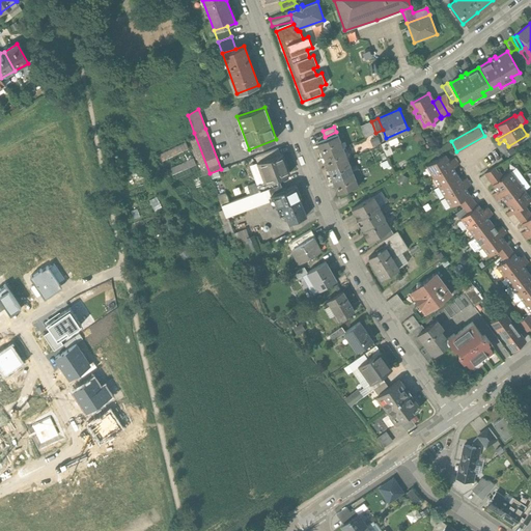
[(338,135),(317,142),(323,156),(340,148),(338,143),(341,142),(338,135)]
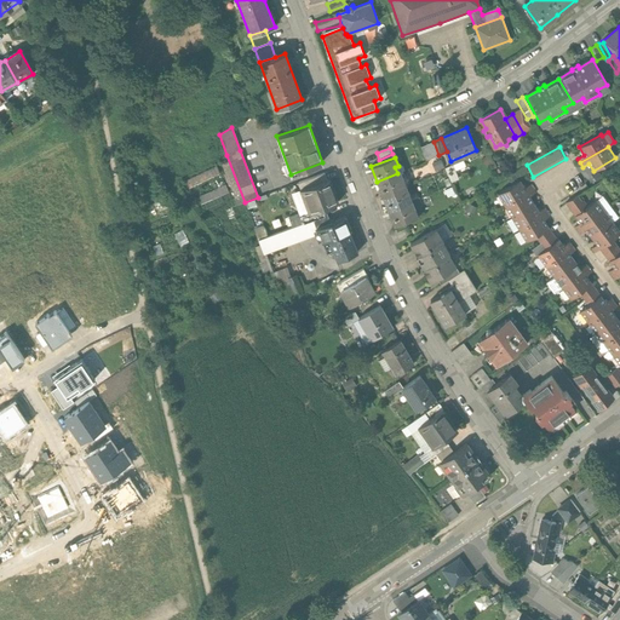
[(452,165),(445,168),(451,182),(458,178),(452,165)]
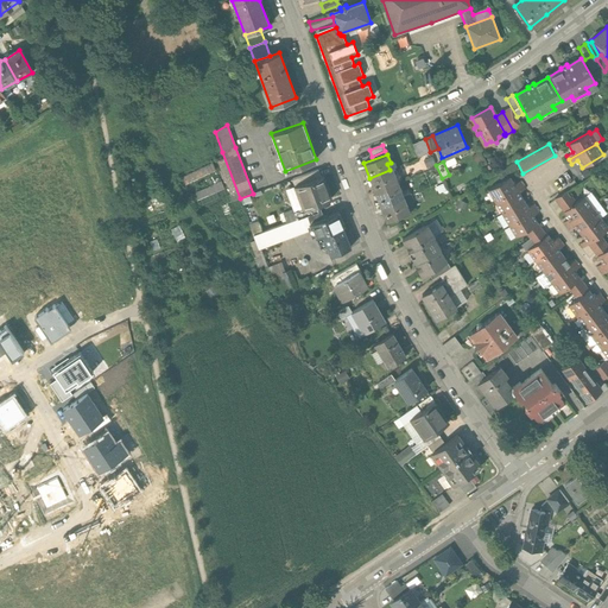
[(183,173),(185,181),(216,170),(214,163),(183,173)]
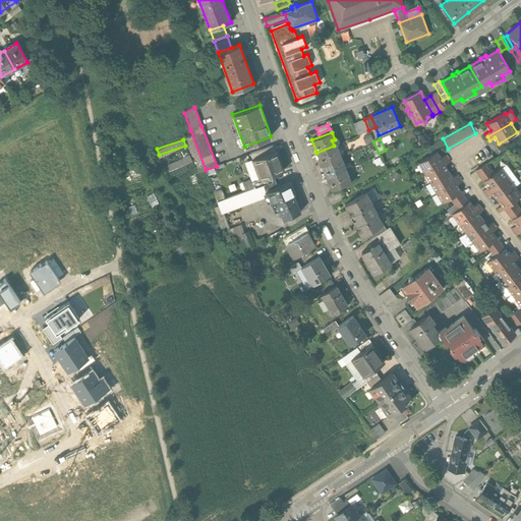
[(334,146),(316,153),(322,165),(339,158),(337,153),(340,152),(337,143),(334,146)]
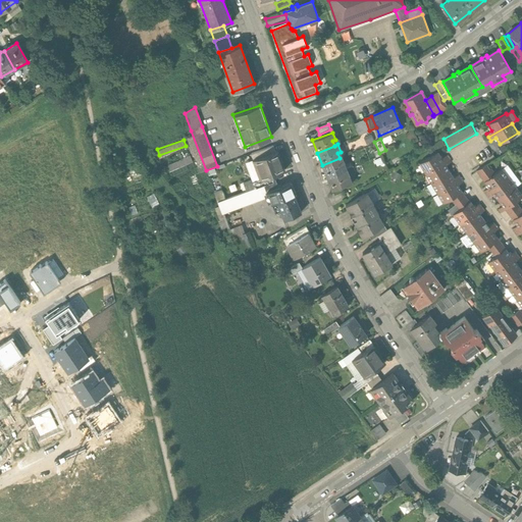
[(273,146),(251,154),(253,160),(255,160),(275,152),(273,146)]
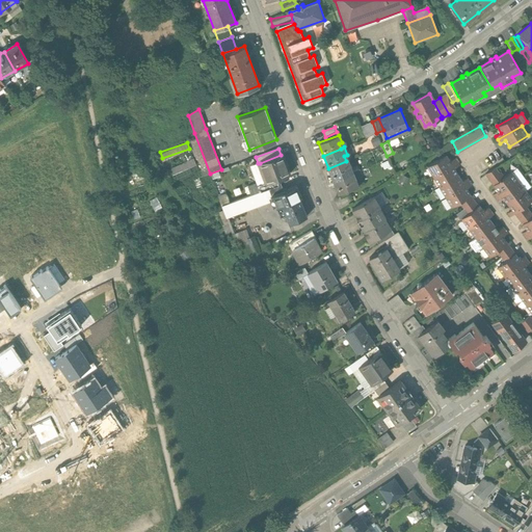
[(281,155),(260,163),(266,182),(267,183),(275,180),(290,175),(282,155),(281,155)]
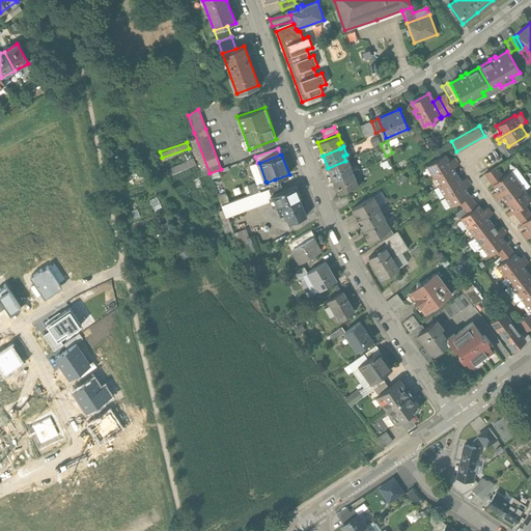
[(445,155),(426,166),(432,176),(456,162),(454,159),(449,162),(445,155)]
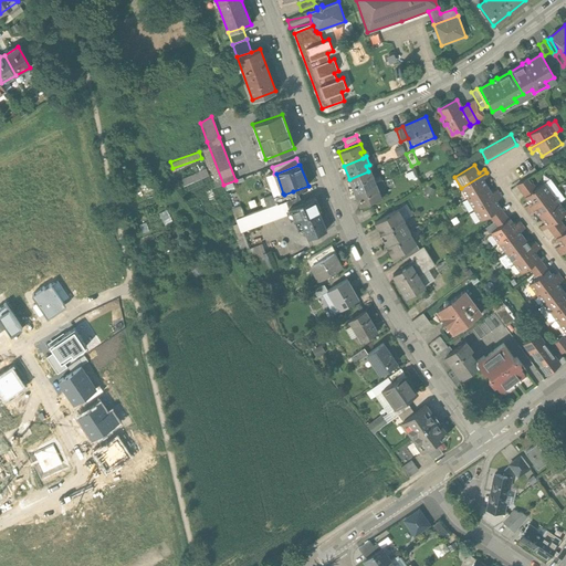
[(206,167),(181,178),(185,185),(209,174),(206,167)]
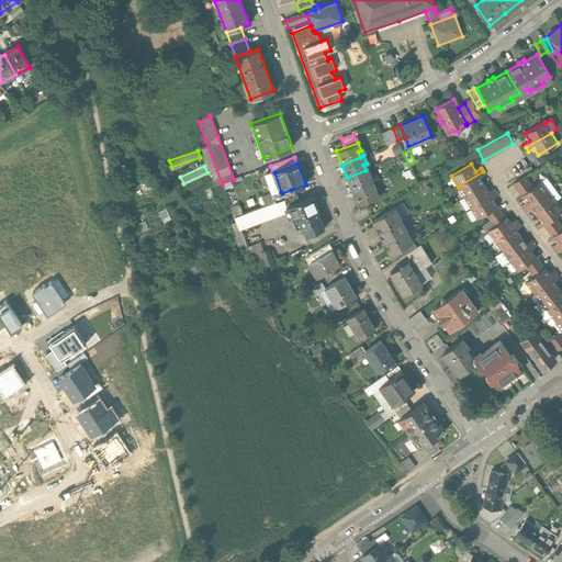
[(366,170),(347,178),(351,191),(370,183),(368,178),(371,177),(368,169),(366,170)]
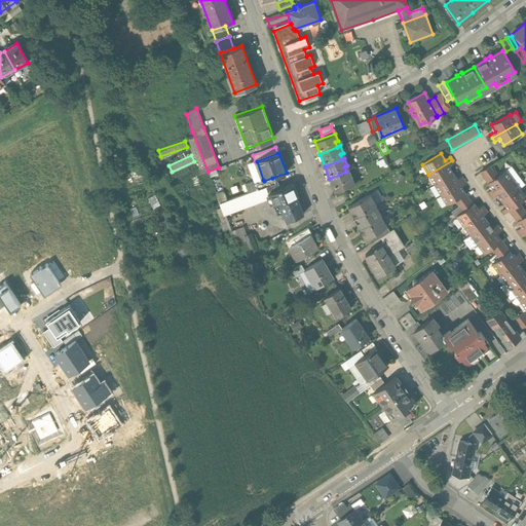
[(452,160),(428,175),(435,185),(453,174),(449,166),(454,164),(452,160)]
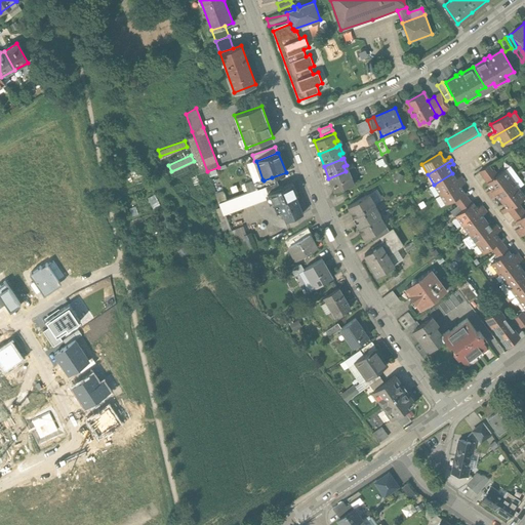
[(488,166),(479,172),(483,177),(492,170),(488,166)]
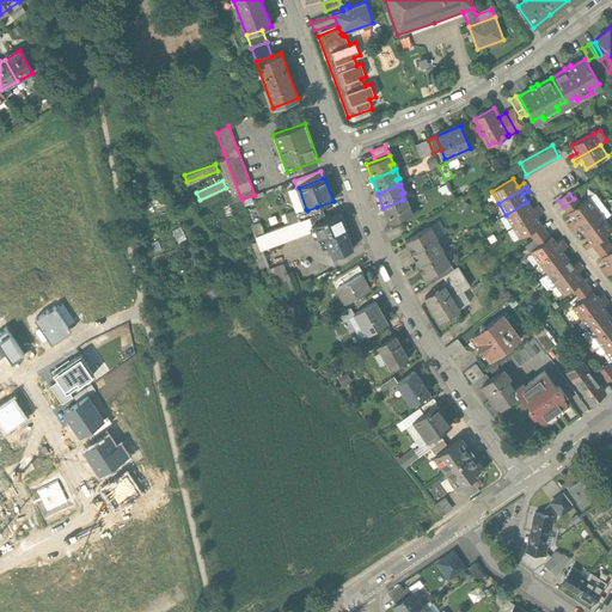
[(579,204),(568,213),(573,220),(568,224),(570,227),(603,204),(594,194),(588,199),(588,197),(579,204)]
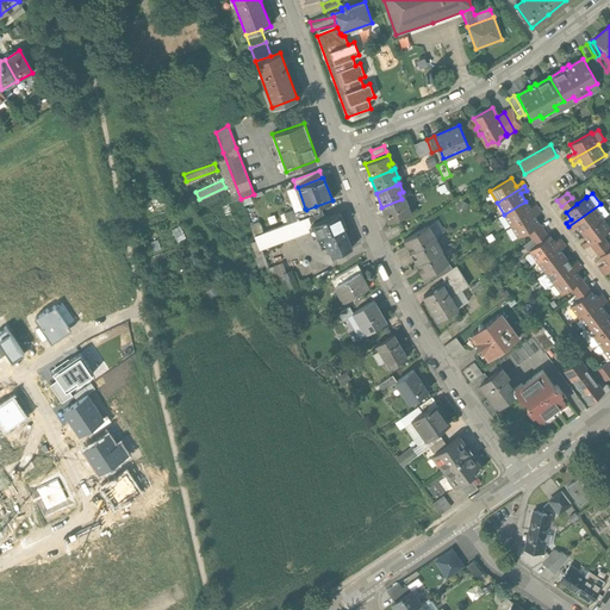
[(402,199),(381,207),(387,222),(408,213),(405,207),(409,206),(405,198),(402,199)]
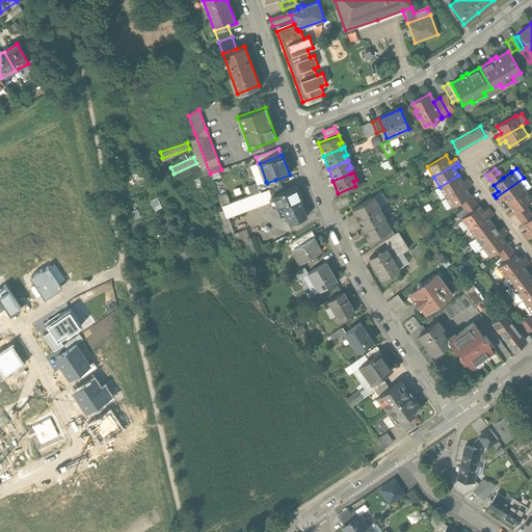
[(499,173),(489,180),(494,185),(503,178),(500,173),(499,173)]
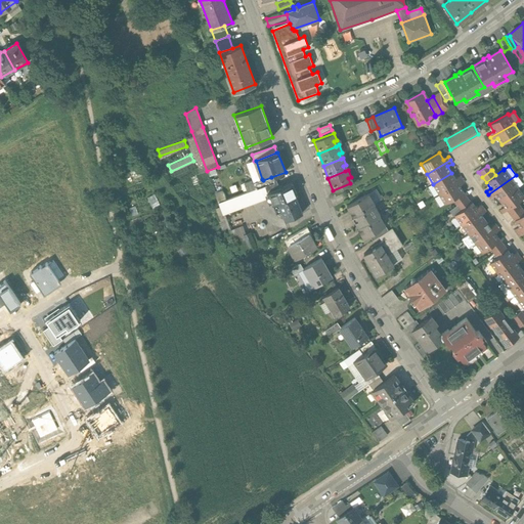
[(451,173),(433,184),(439,193),(462,180),(460,176),(454,179),(451,173)]
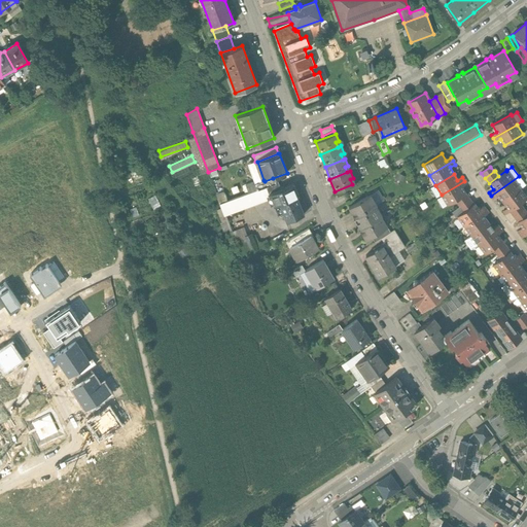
[(519,176),(491,196),(493,200),(498,196),(502,202),(520,189),(525,185),(519,176)]
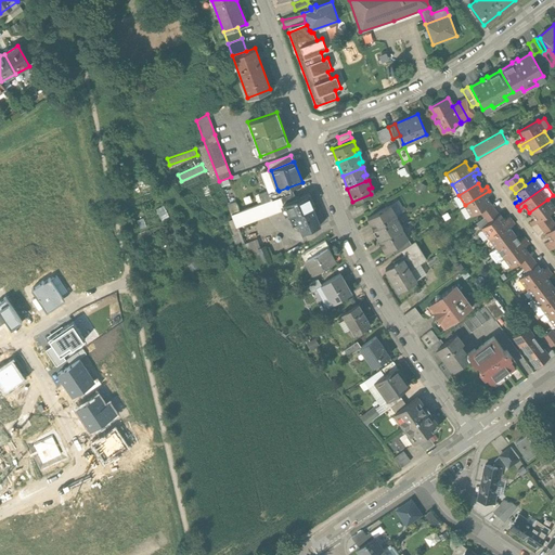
[(278,190),(271,192),(274,198),(289,193),(287,188),(279,191),(278,190)]
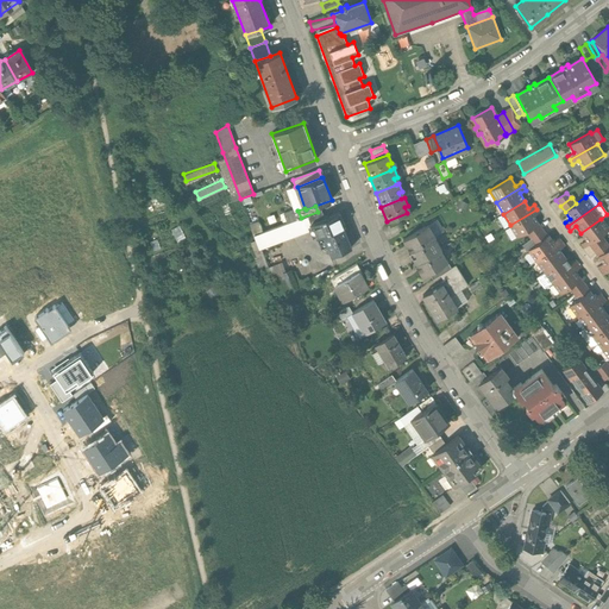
[(283,221),(294,219),(293,209),(282,211),(283,221)]
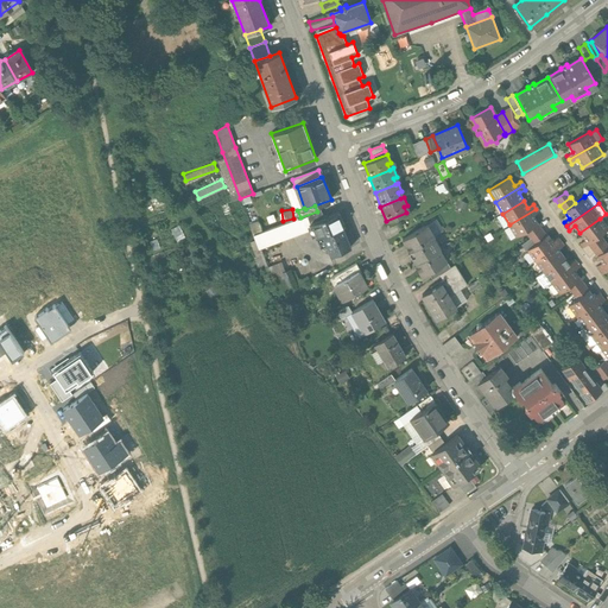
[(536,209),(510,225),(517,236),(537,223),(533,216),(538,213),(536,209)]
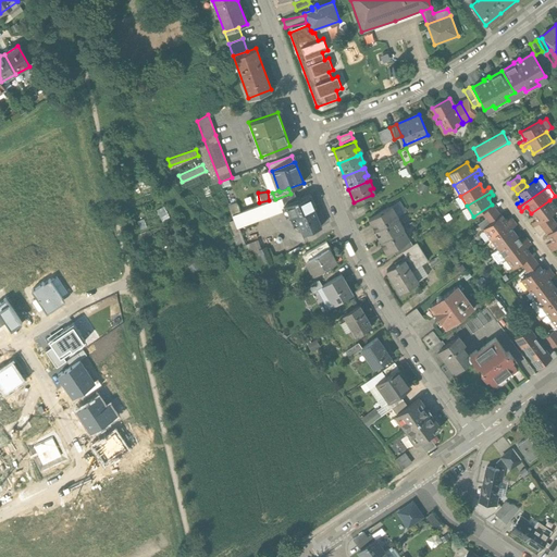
[(275,199),(271,201),(276,213),(286,210),(284,205),(297,199),(294,193),(291,194),(275,199)]
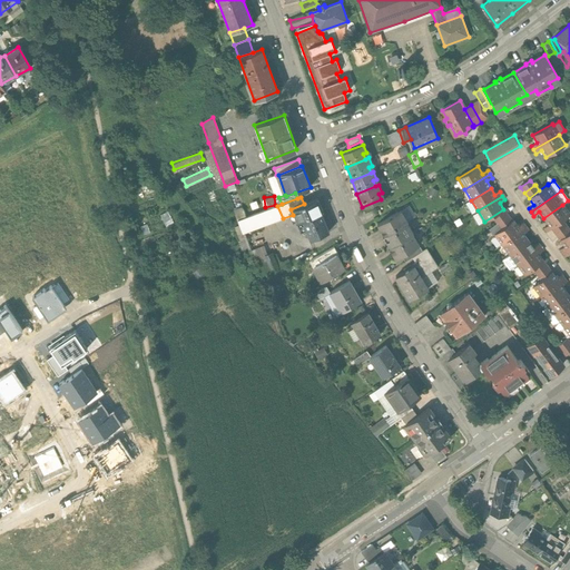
[(304,204),(291,209),(293,215),(301,234),(307,231),(311,238),(328,232),(324,222),(321,212),(322,212),(320,206),(316,198),(304,204)]
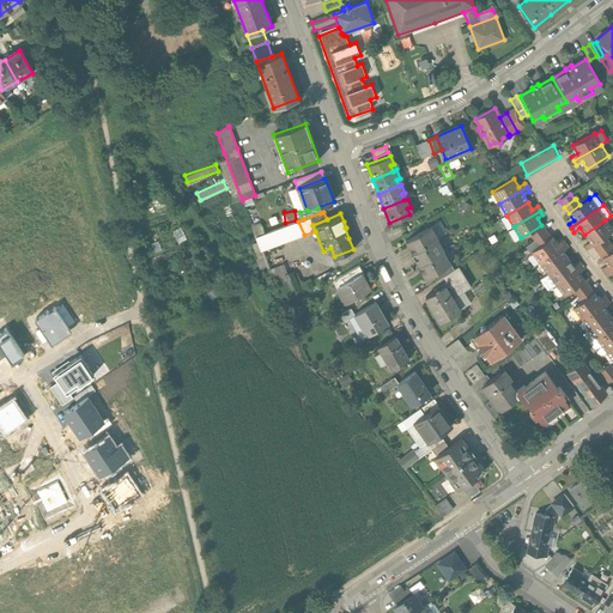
[(612,230),(605,220),(584,235),(590,242),(584,246),(588,250),(593,247),(605,237),(612,230)]
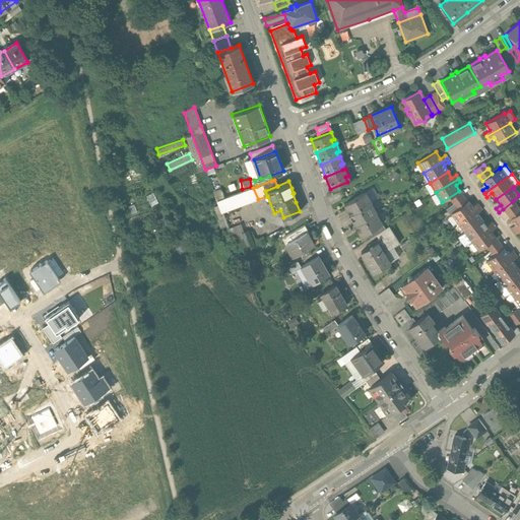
[(253,188),(245,191),(249,202),(258,199),(253,188)]
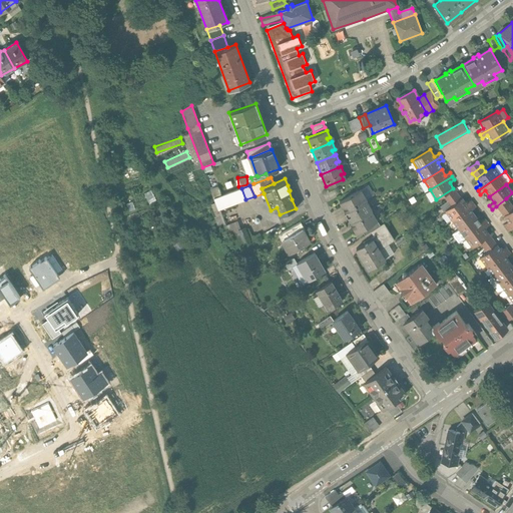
[(361,188),(339,201),(345,211),(366,199),(367,199),(361,188)]
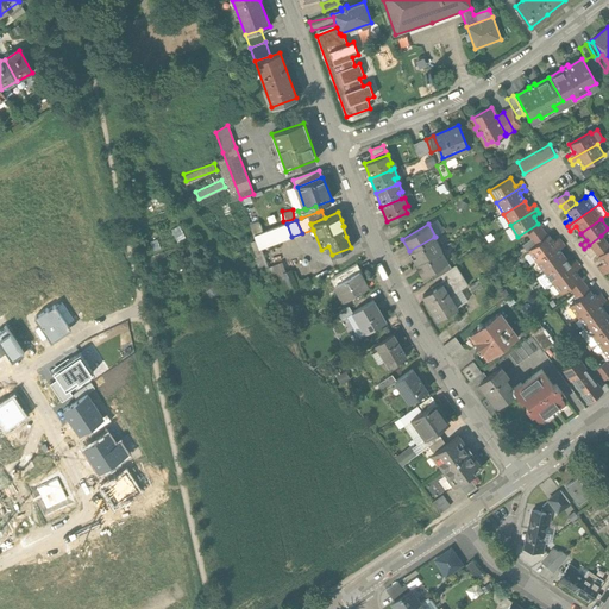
[(538,224),(526,231),(532,238),(542,230),(538,224)]
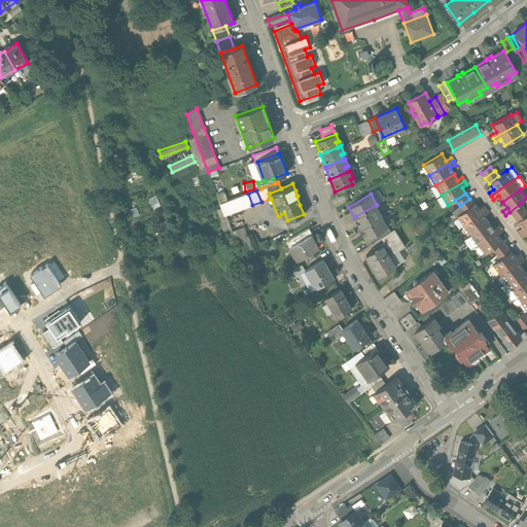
[(469,199),(460,206),(463,211),(473,204),(469,199)]
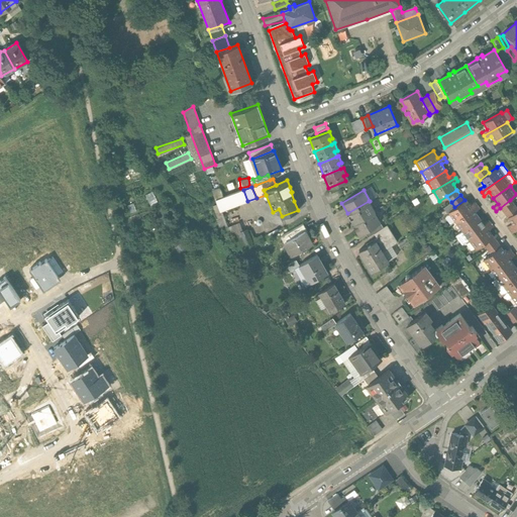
[(454,207),(448,212),(455,221),(477,205),(475,202),(470,206),(466,200),(464,200),(454,207)]
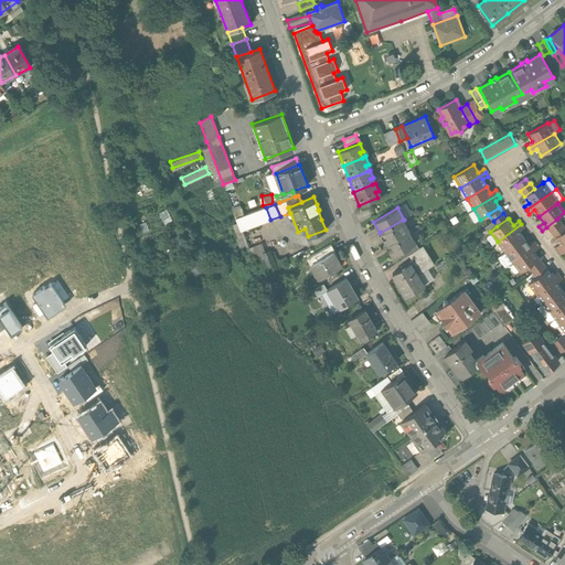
[(557,219),(546,227),(551,232),(561,224),(557,219)]
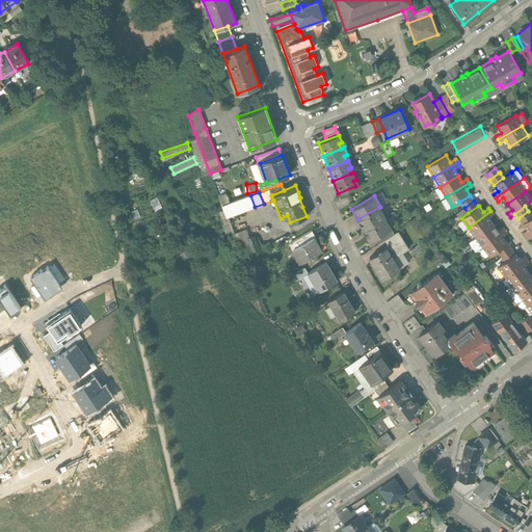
[(379,207),(357,219),(356,220),(357,220),(364,231),(384,217),(384,218),(386,217),(379,207)]
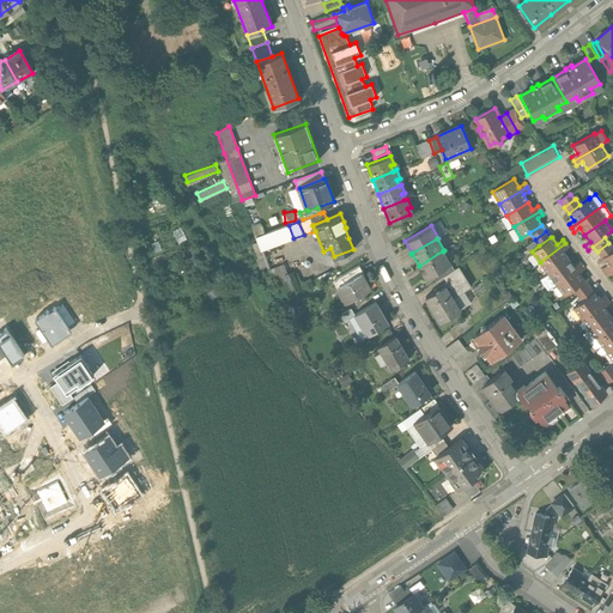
[(565,243),(540,262),(548,273),(568,259),(563,252),(568,248),(565,243)]
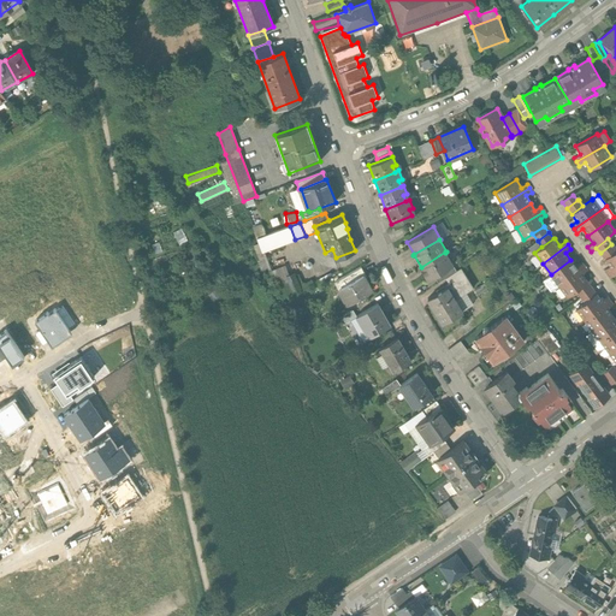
[(611,244),(600,253),(604,259),(615,250),(611,244)]
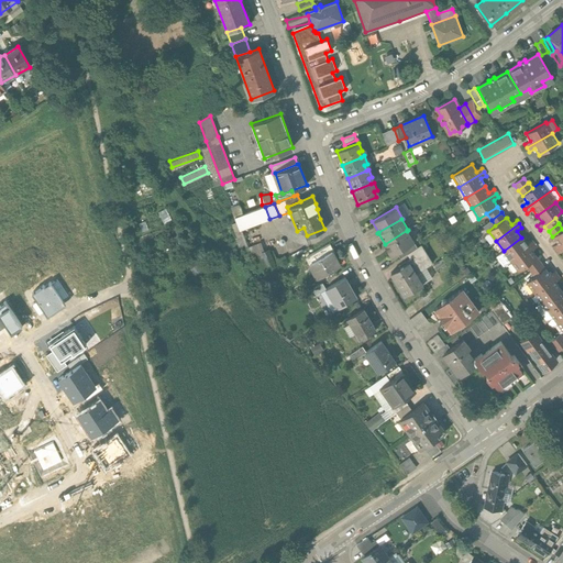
[(562,229),(552,236),(558,243),(552,247),(555,251),(562,244),(562,229)]
